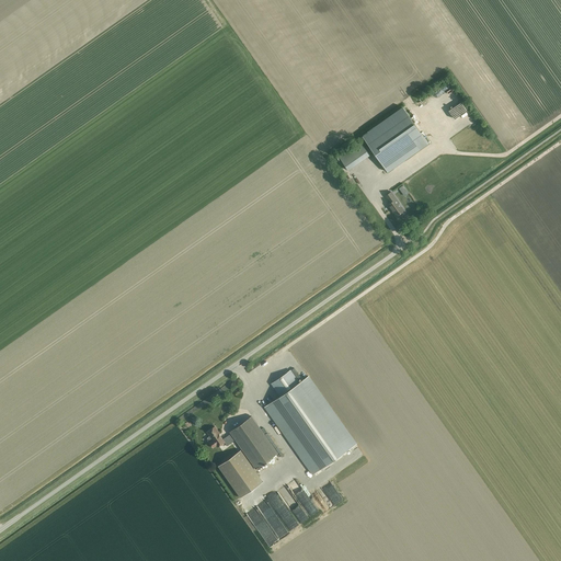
[(435,99),(437,101),(445,95),(441,89),(433,95),(434,96),(431,99),(433,101),(435,99)]
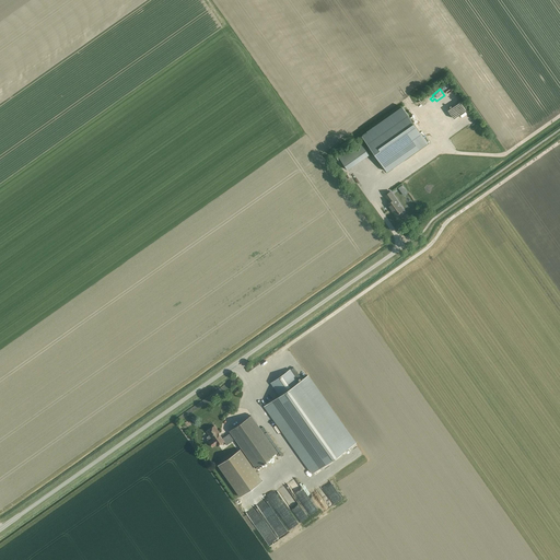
[(439,105),(432,111),(434,114),(441,108),(439,105)]
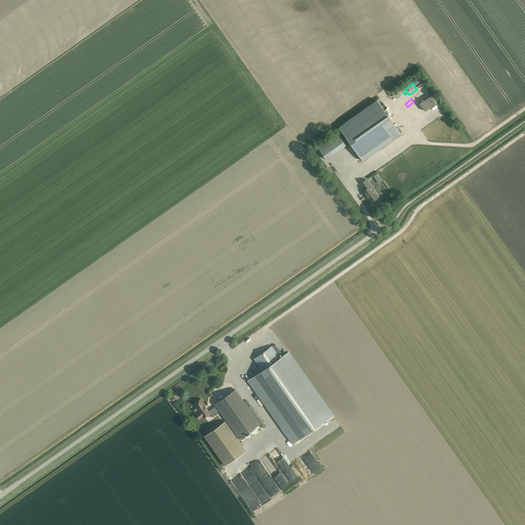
[(410,115),(414,120),(422,114),(428,110),(430,111),(436,107),(431,99),(425,104),(423,103),(411,112),(412,113),(410,115)]
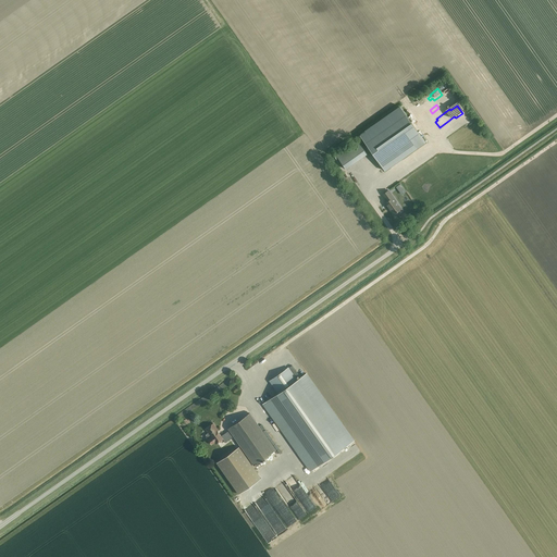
[(435,155),(425,143),(411,120),(374,147),(381,158),(363,171),(369,184),(378,194),(435,155)]
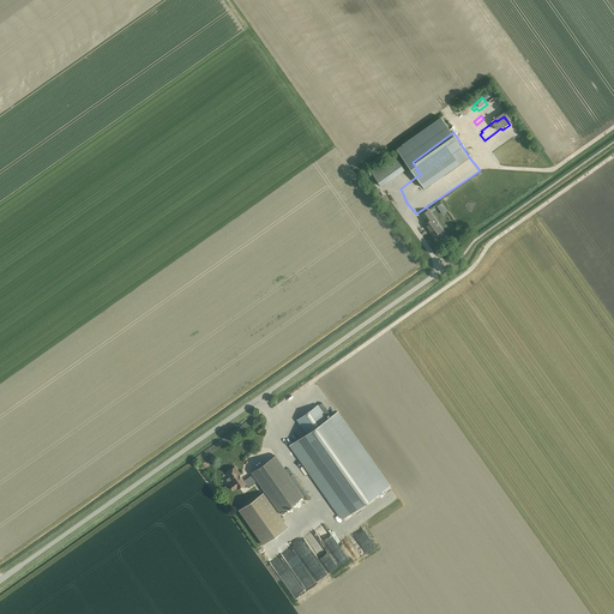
[(517,138),(506,145),(510,151),(521,144),(517,138)]
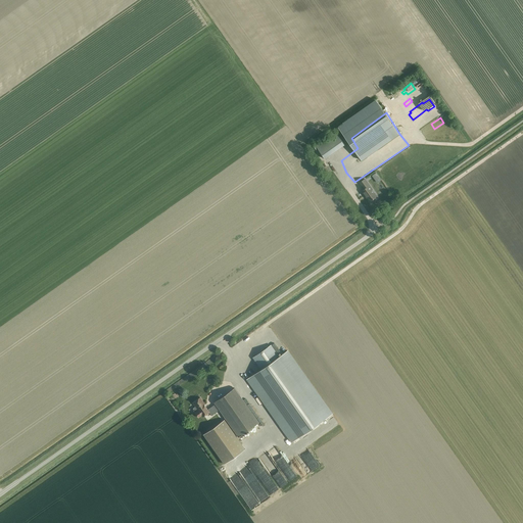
[(422,136),(431,129),(429,125),(420,131),(422,136)]
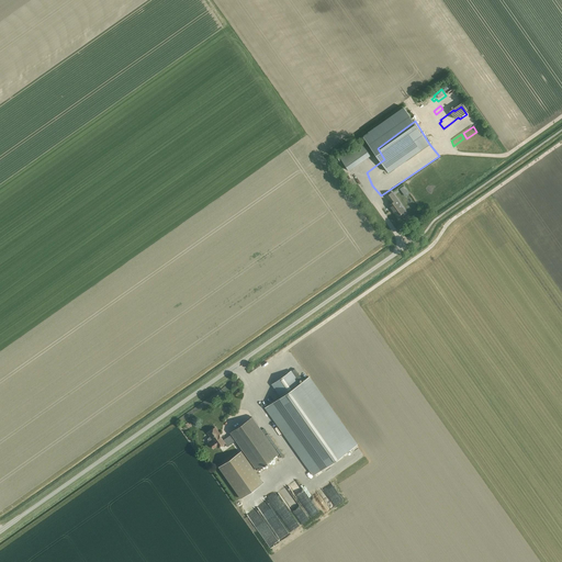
[(392,192),(386,197),(391,203),(389,205),(392,211),(393,210),(397,216),(404,211),(400,204),(400,203),(392,192)]
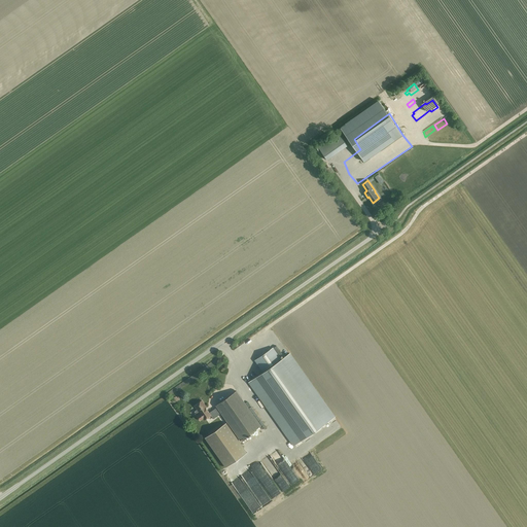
[(289,353),(282,358),(281,359),(273,348),(255,360),(264,372),(249,382),(294,446),(335,417),(289,353)]
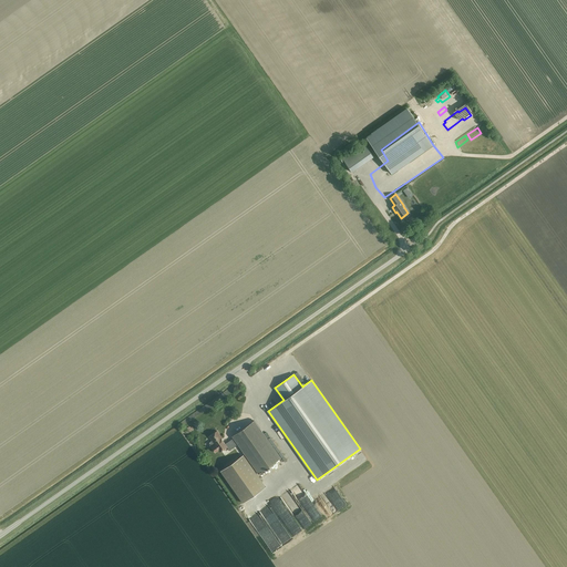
[(234,437),(238,444),(258,473),(280,457),(254,421),(233,436),(234,437)]
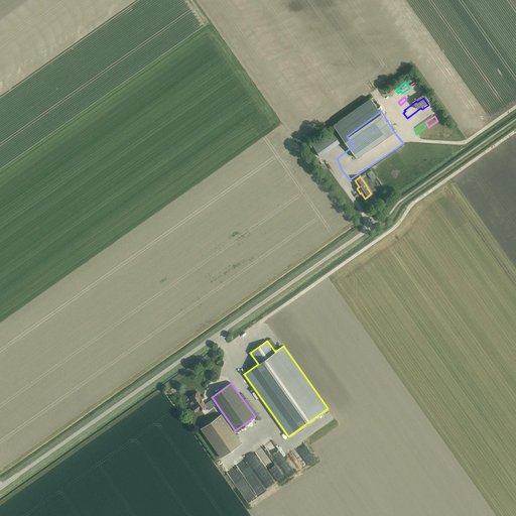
[(217,404),(213,398),(205,404),(202,399),(203,398),(198,392),(190,397),(196,404),(192,406),(196,411),(200,409),(201,411),(207,406),(209,410),(217,404)]
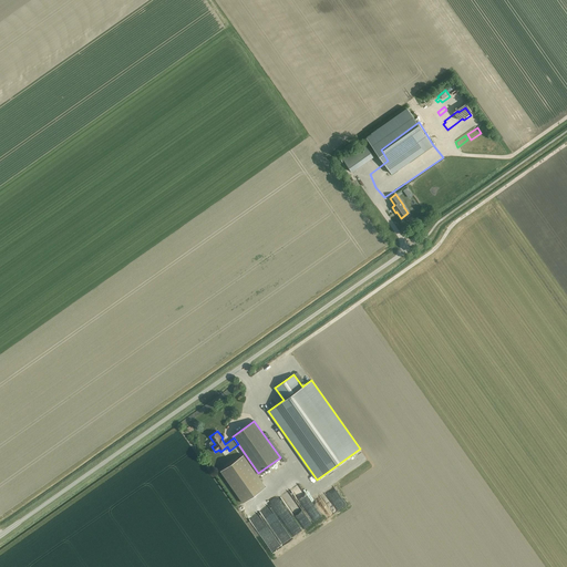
[(220,471),(243,503),(266,486),(244,455),(220,471)]
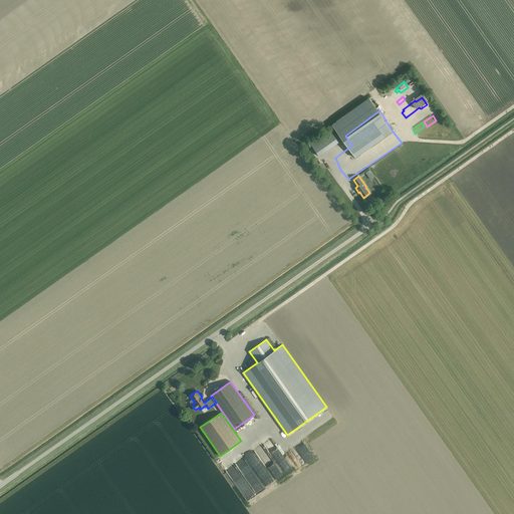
[(320,426),(318,421),(310,424),(312,429),(320,426)]
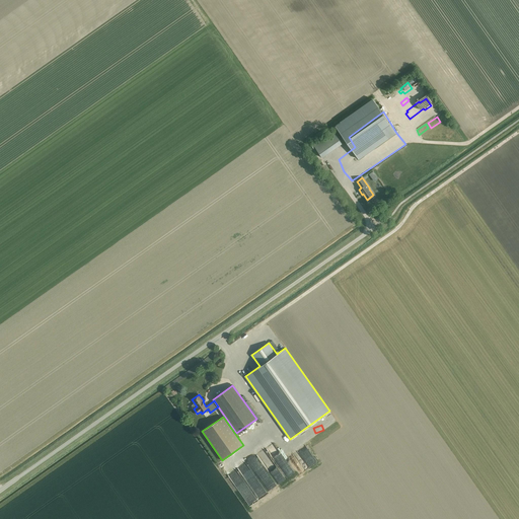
[(264,444),(284,478),(291,474),(271,440),(264,444)]
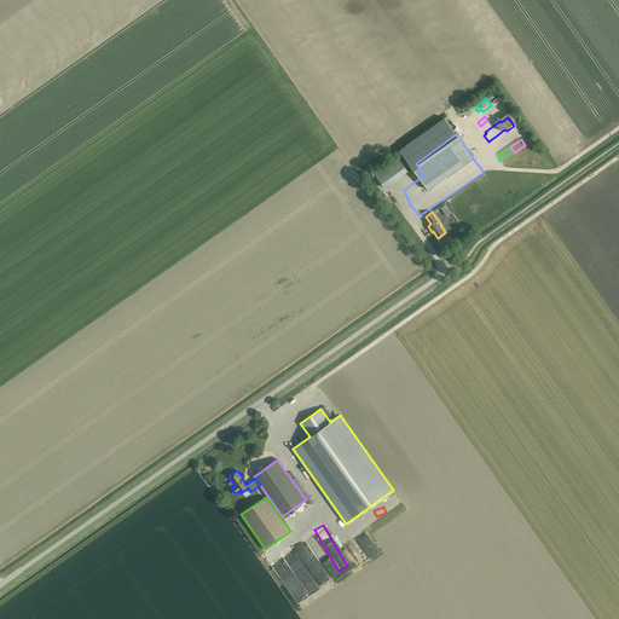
[(313,537),(307,541),(313,549),(318,545),(313,537)]
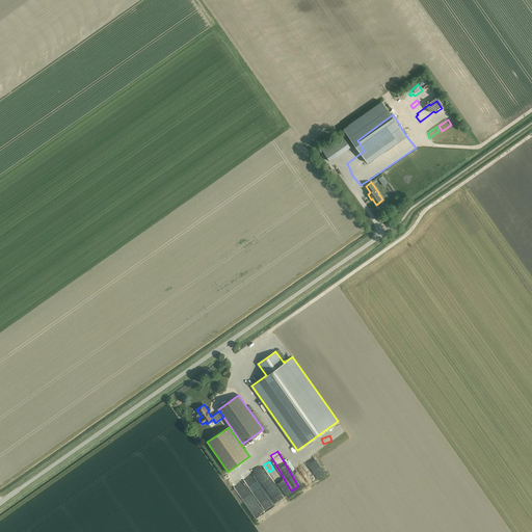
[(314,479),(304,462),(300,464),(310,481),(314,479)]
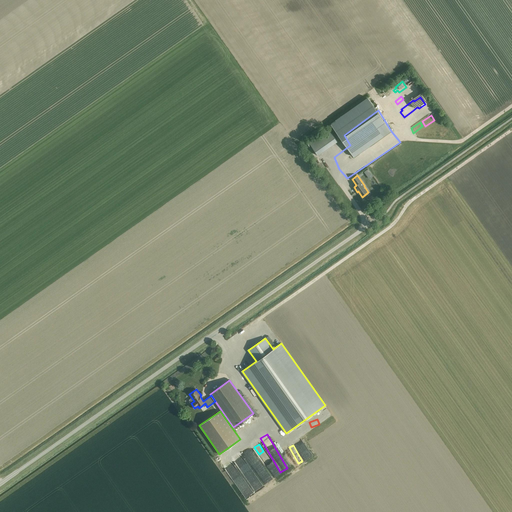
[(251,450),(244,453),(255,476),(260,473),(262,478),(265,477),(264,475),(263,475),(251,450)]
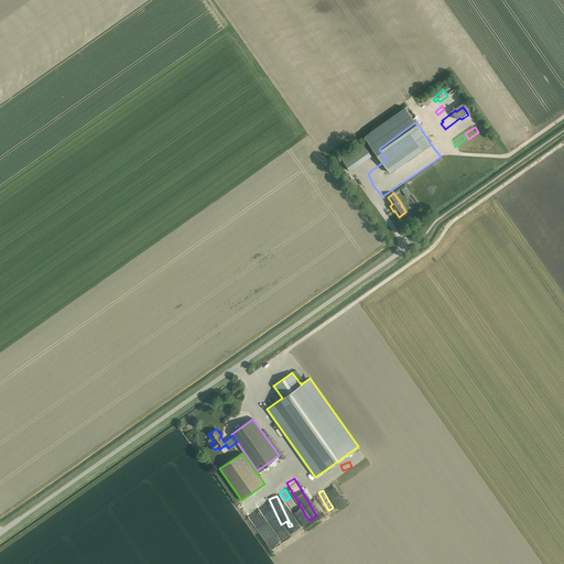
[(274,533),(281,530),(266,503),(259,507),(274,533)]
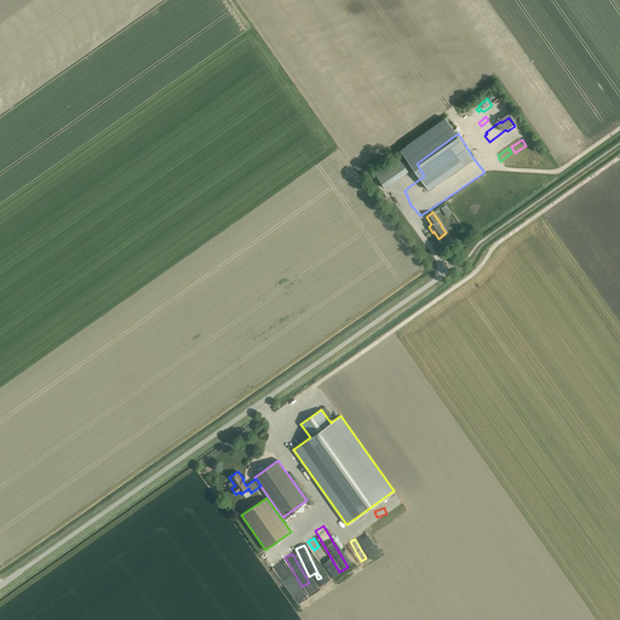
[(280,580),(288,577),(281,562),(274,566),(280,580)]
